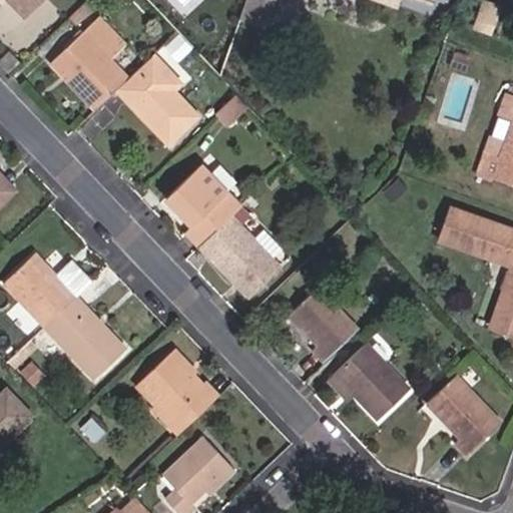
[(43,0),(14,0),(29,14),(43,0)]
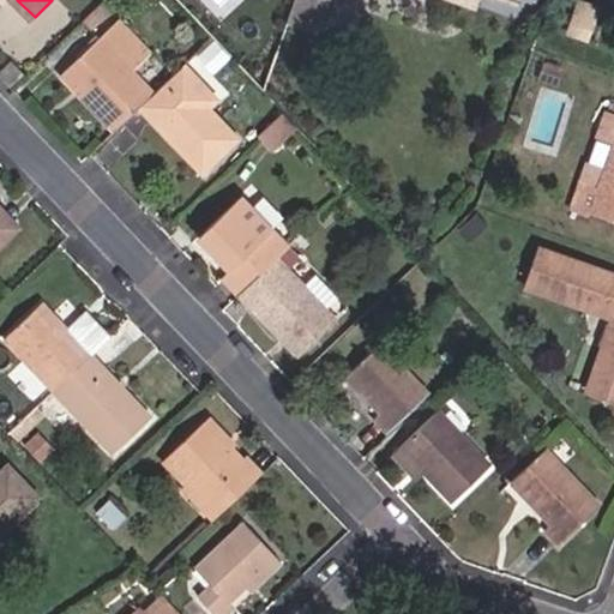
[(319,10),(321,0),(308,0),(307,6),(319,10)]
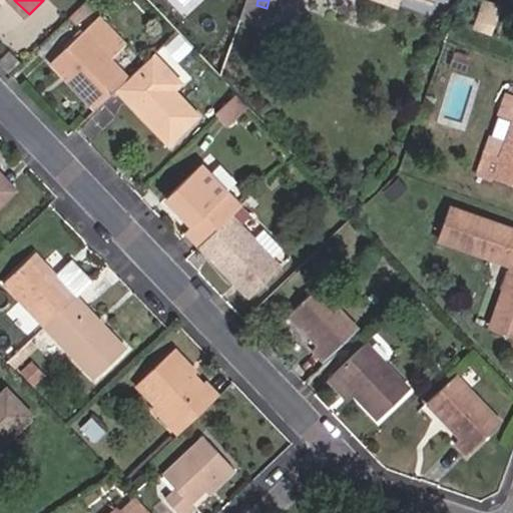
[(52,63),(97,109),(117,90),(129,79),(112,61),(127,46),(99,18),(52,63)]
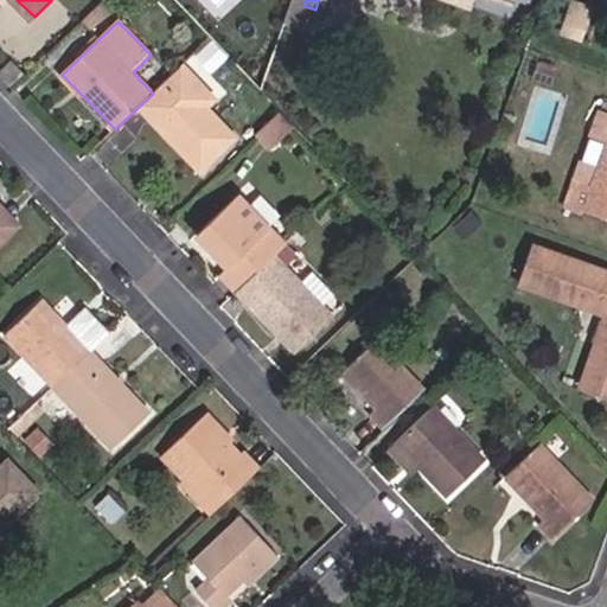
[(227,59),(211,43),(197,57),(212,72),(227,59)]
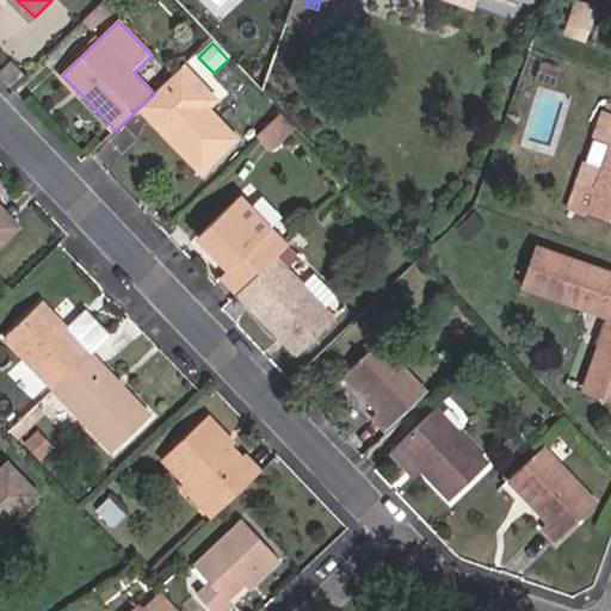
[(185,65),(192,57),(183,48),(174,56),(184,66),(185,65)]
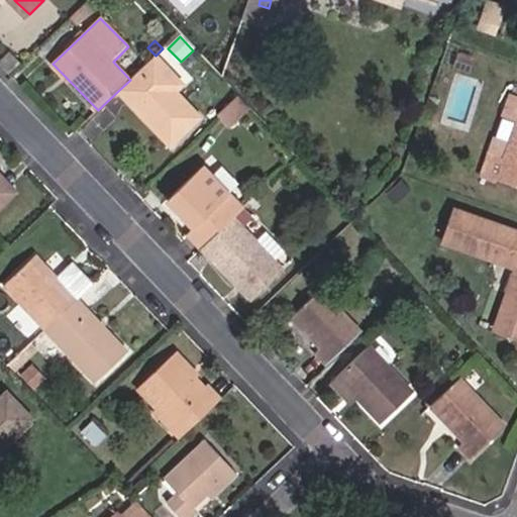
[(8,55),(0,63),(0,67),(9,77),(19,67),(8,55)]
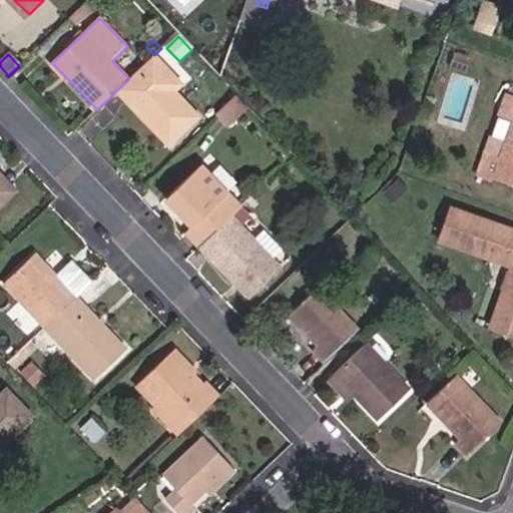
[(184,84),(155,54),(154,55),(129,79),(117,90),(169,146),(200,117),(176,92),(184,84)]
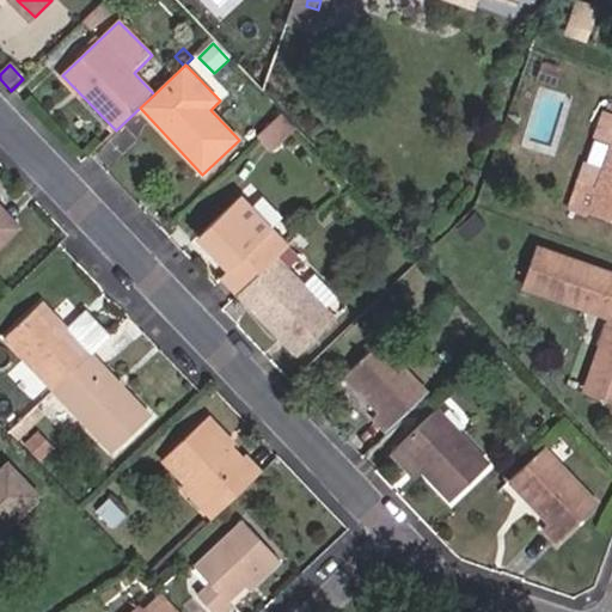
[(220,101),(210,110),(215,115),(224,105),(220,101)]
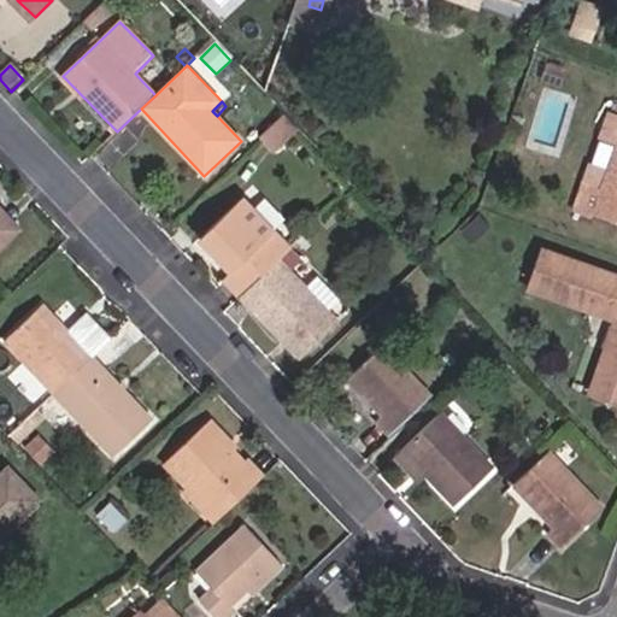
[(616,115),(609,111),(601,129),(616,135),(616,140),(593,207),(616,215),(616,115)]
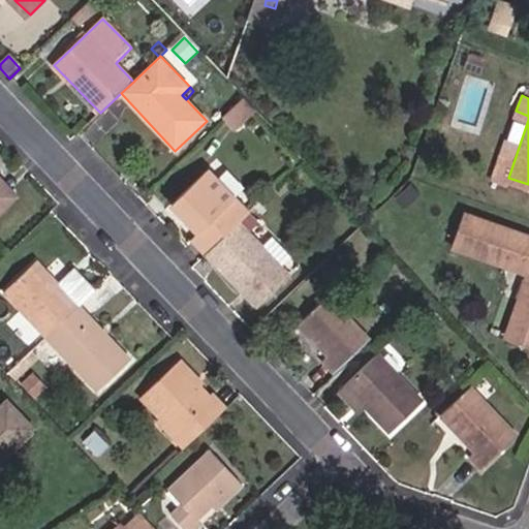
[(256,111),(243,97),(222,118),(236,130),(256,111)]
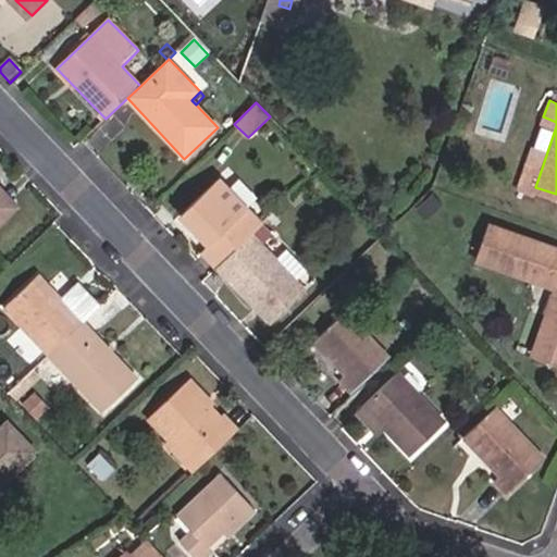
[(203,254),(218,268),(251,236),(262,225),(220,180),(181,217),(210,247),(203,254)]
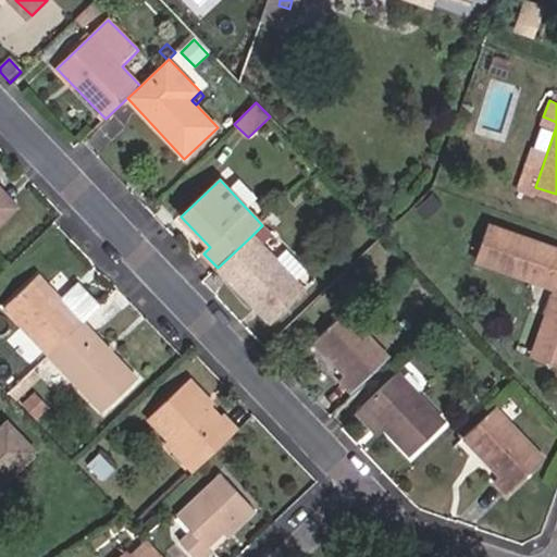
[(424,213),(442,200),(434,190),(417,203),(424,213)]
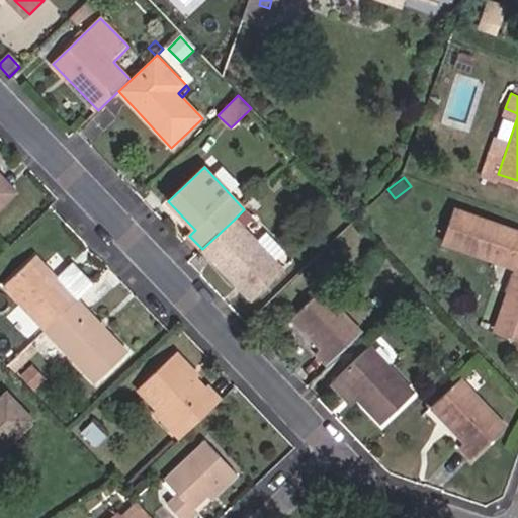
[(14,194),(0,179),(0,195),(6,202),(14,194)]
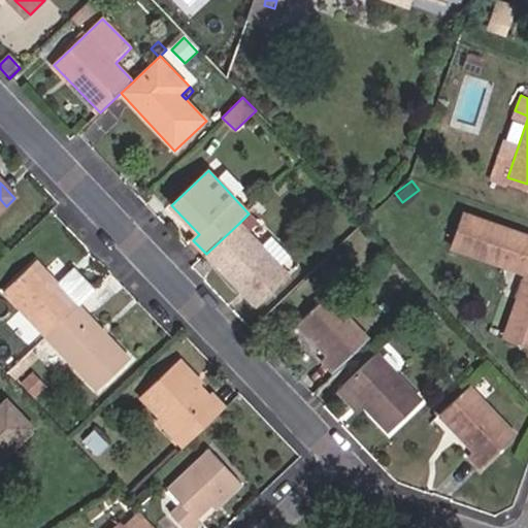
[(527,234),(461,210),(450,240),(527,268),(527,273),(506,338),(527,344),(527,234)]
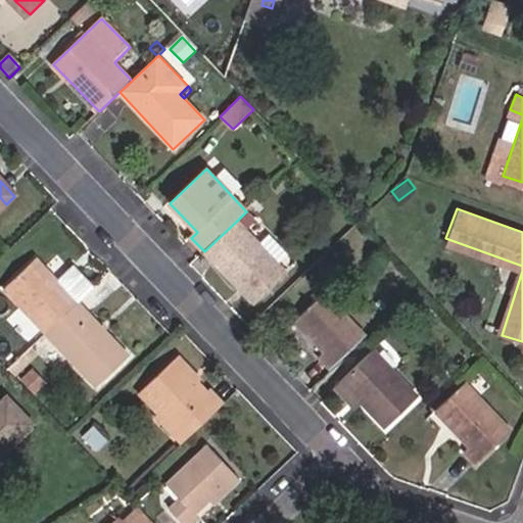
[(236,222),(204,251),(255,305),(288,274),(236,222)]
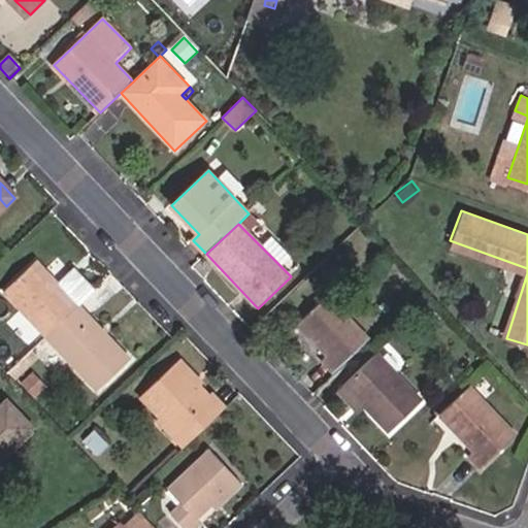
[(4,289),(44,332),(76,301),(92,288),(72,267),(56,283),(34,260),(4,289)]
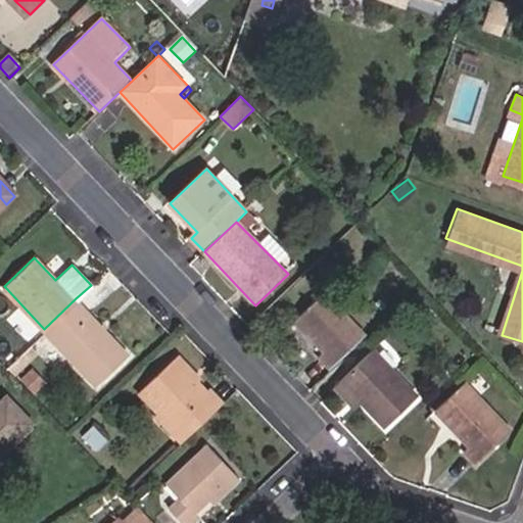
[(318,353),(332,368),(367,335),(324,290),(296,317),(311,332),(307,335),(322,350),(318,353)]
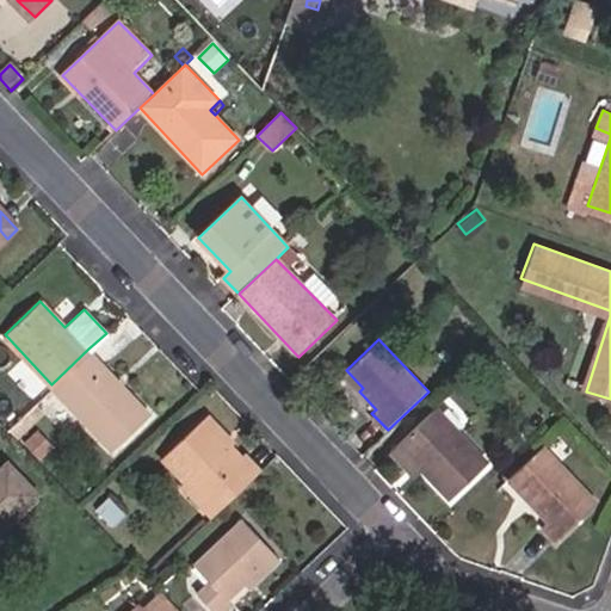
[(88,349),(51,384),(111,449),(148,414),(88,349)]
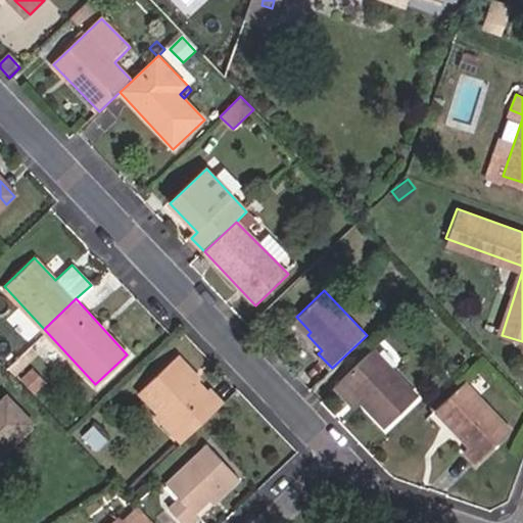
[(293,320),(307,335),(311,332),(296,317),(293,320)]
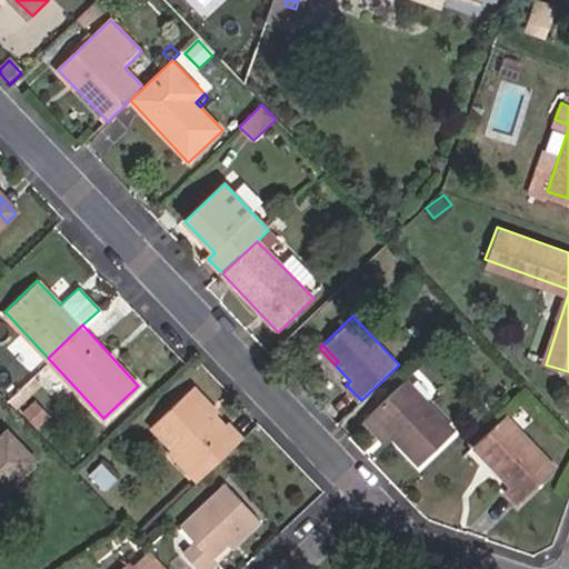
[(406,379),(370,411),(418,461),(452,430),(406,379)]
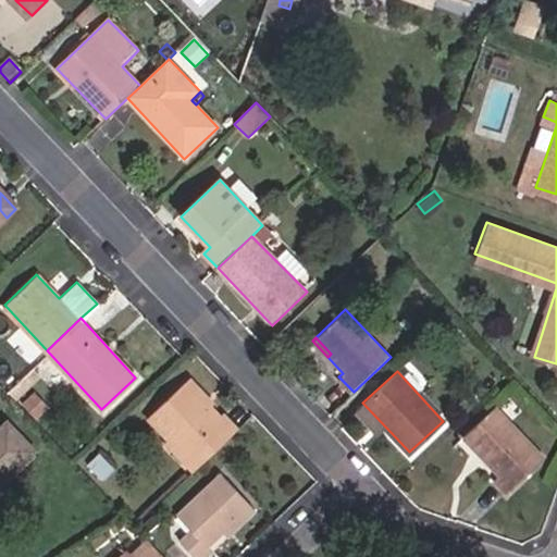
[(187,378),(184,381),(208,407),(212,404),(187,378)]
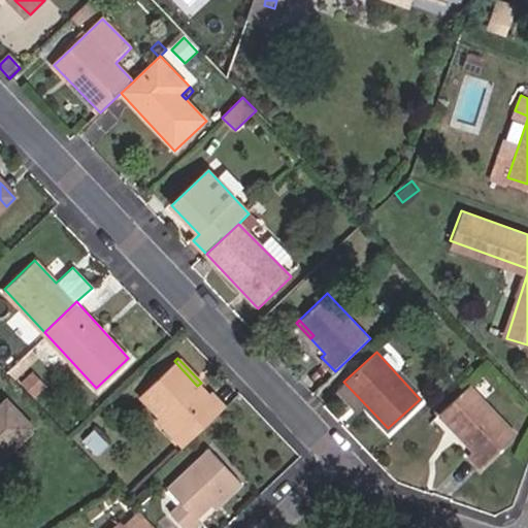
[(157,420),(180,444),(219,408),(197,386),(174,361),(139,394),(160,417),(157,420)]
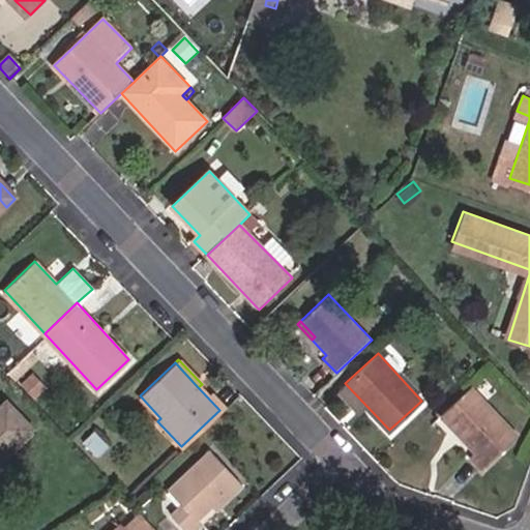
[(470,386),(445,410),(463,430),(459,434),(474,450),(470,455),(481,467),(517,436),(470,386)]
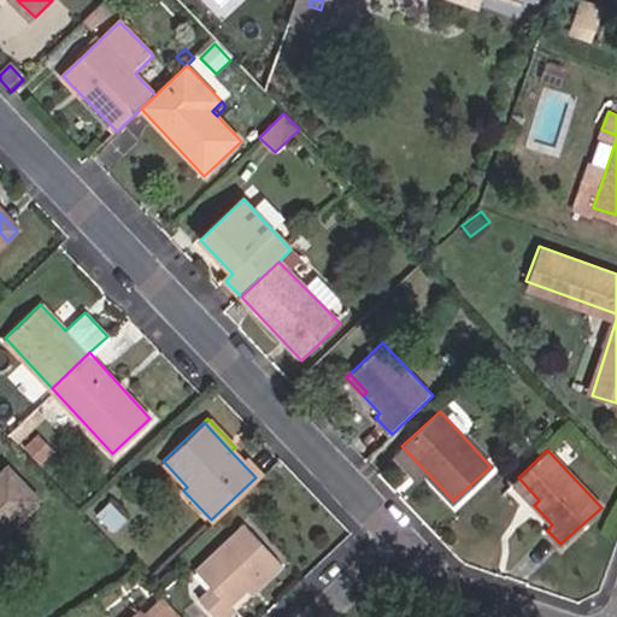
[(0,503),(0,492),(16,479),(9,471),(0,479),(0,530),(34,499),(30,494),(9,512),(0,503)]
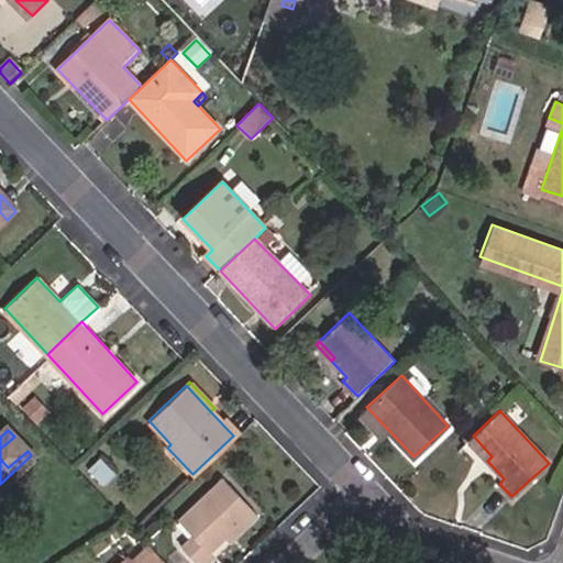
[(492,456),(473,435),(467,440),(487,461),(492,456)]
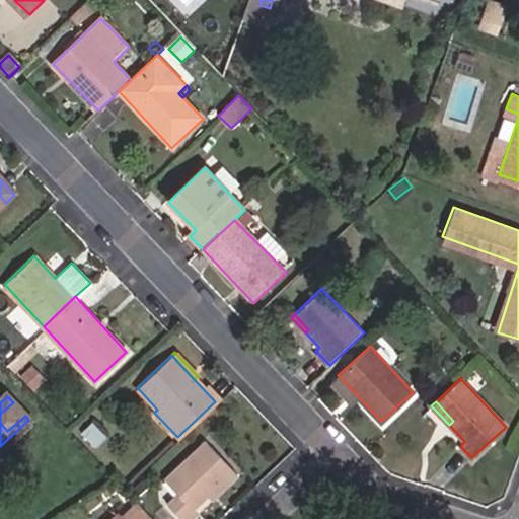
[(25,416),(13,402),(0,414),(0,423),(7,431),(25,416)]
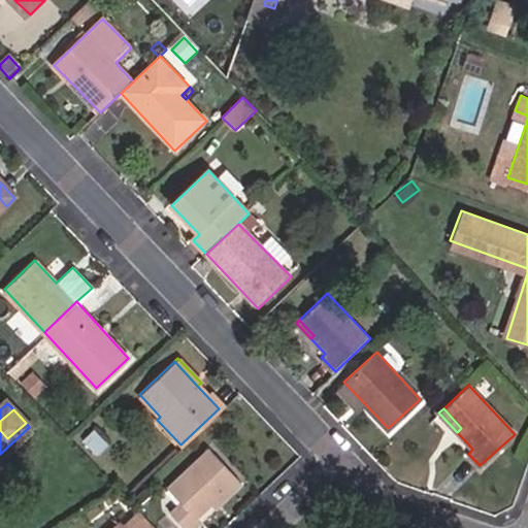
[(78,440),(94,455),(105,443),(90,429),(78,440)]
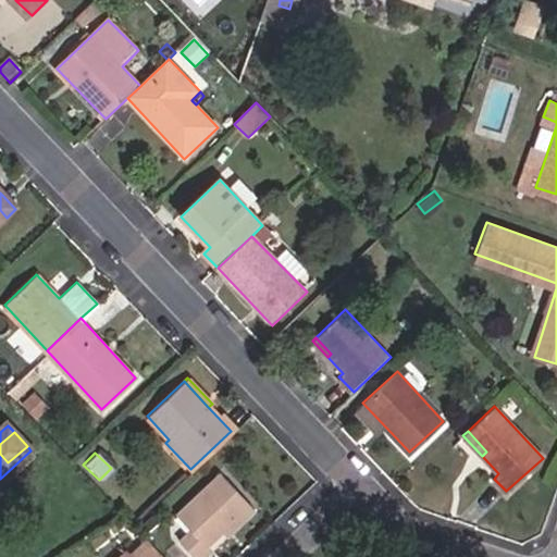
[(220,532),(248,506),(218,473),(174,515),(188,530),(176,542),(192,556),(202,556),(210,551),(206,546),(220,532)]
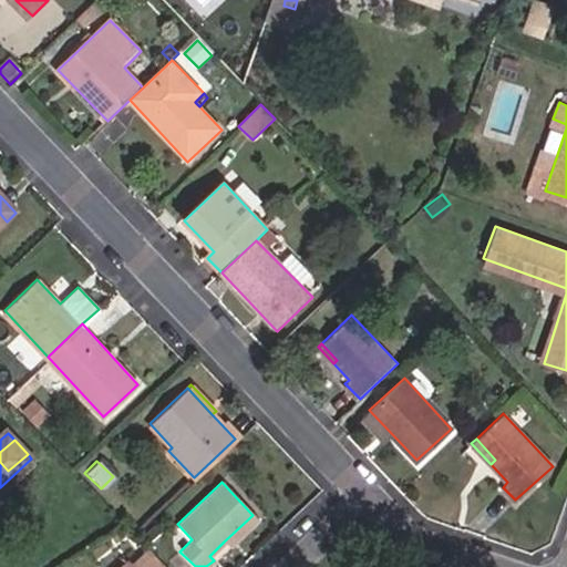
[(257,521),(253,515),(224,542),(228,547),(257,521)]
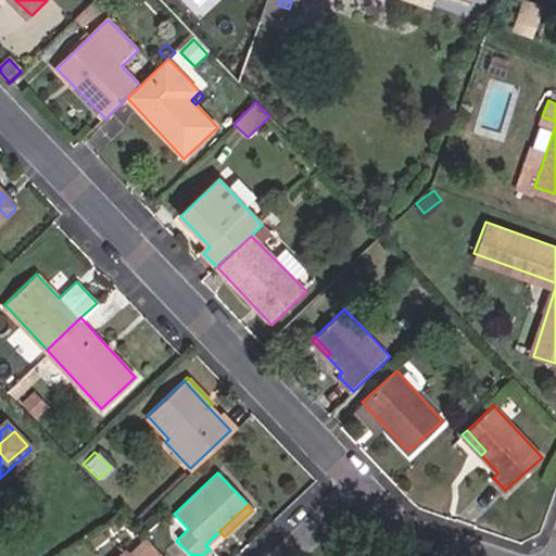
[(148,513),(138,522),(147,531),(156,521),(148,513)]
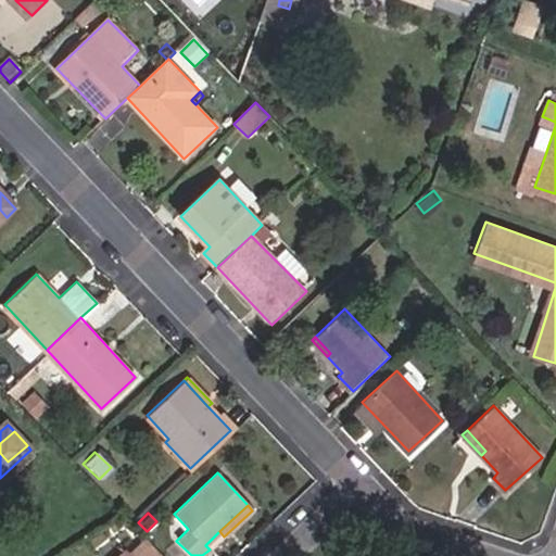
[(155,555),(136,535),(121,548),(127,555),(155,555)]
